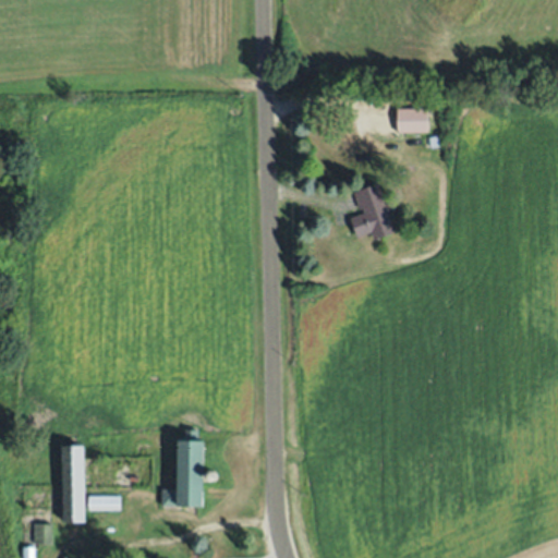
[(398,109),(427,109),(427,132),(398,132),(398,109)]
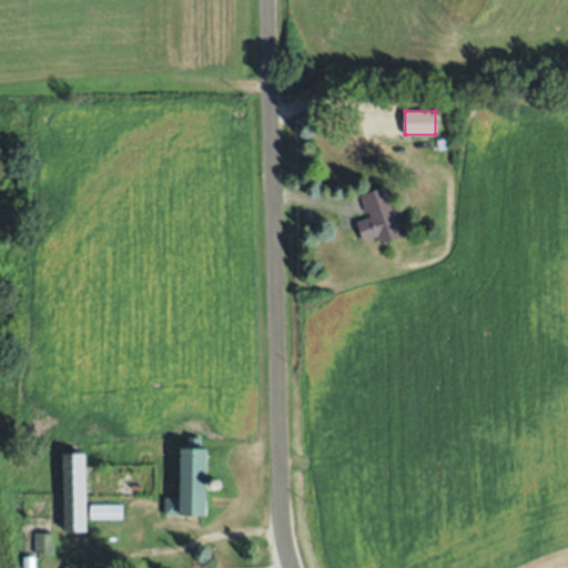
[(437,139),(447,138),(449,148),(439,150),(437,139)]
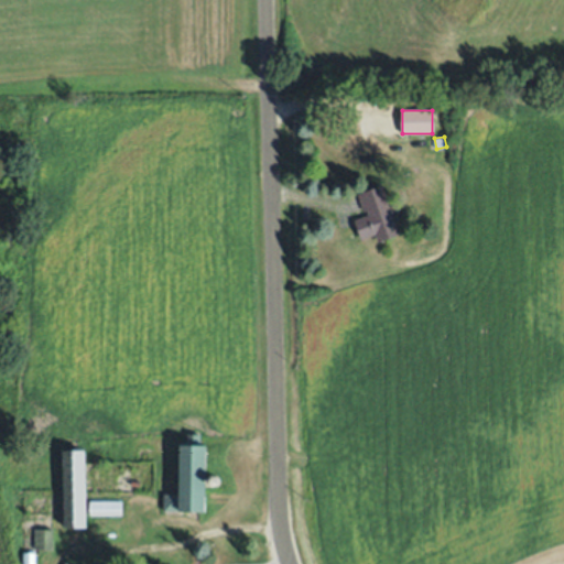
[(381,184),(400,235),(378,243),(375,235),(361,239),(354,219),(366,215),(358,193),(381,184)]
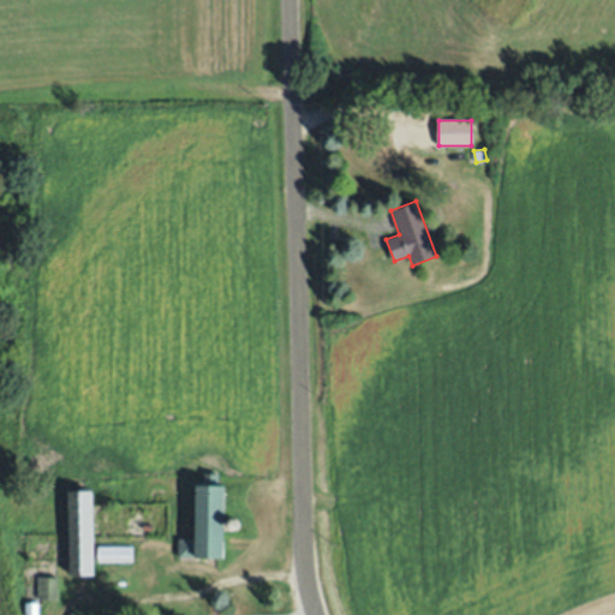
[(226,559),(179,559),(179,539),(197,539),(197,488),(204,488),(204,471),(215,471),(215,488),(226,488),(226,559)]
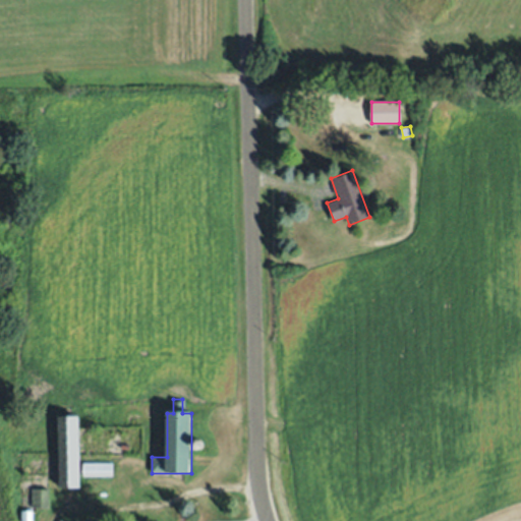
[(58,415),(79,414),(79,488),(58,488),(58,415)]
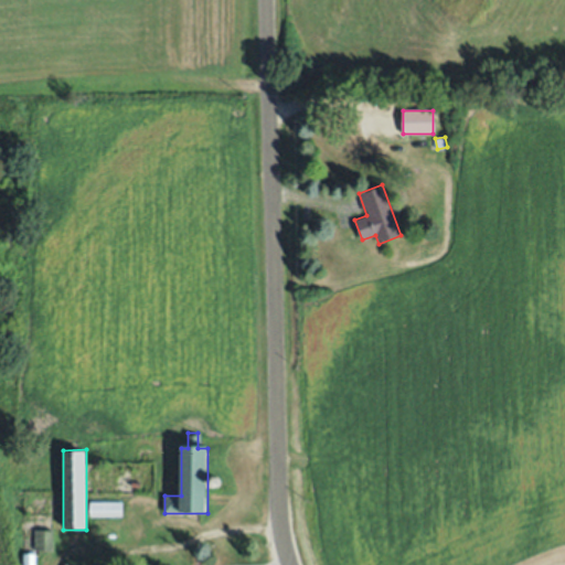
[(91,501),(123,501),(123,515),(91,515),(91,501)]
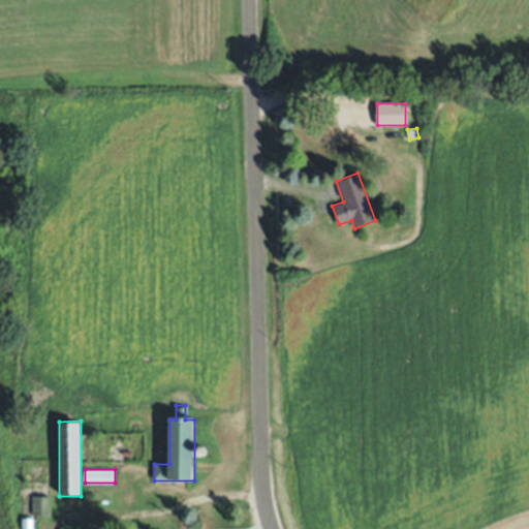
[(49,497),(49,515),(32,514),(32,497),(49,497)]
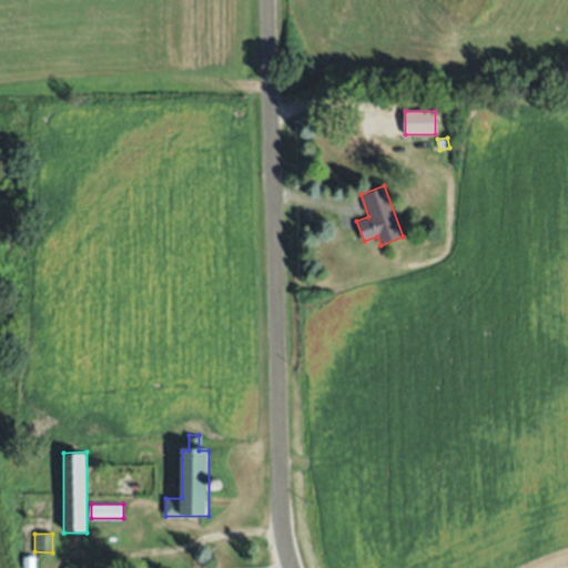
[(37,555),(37,567),(24,567),(24,555),(37,555)]
